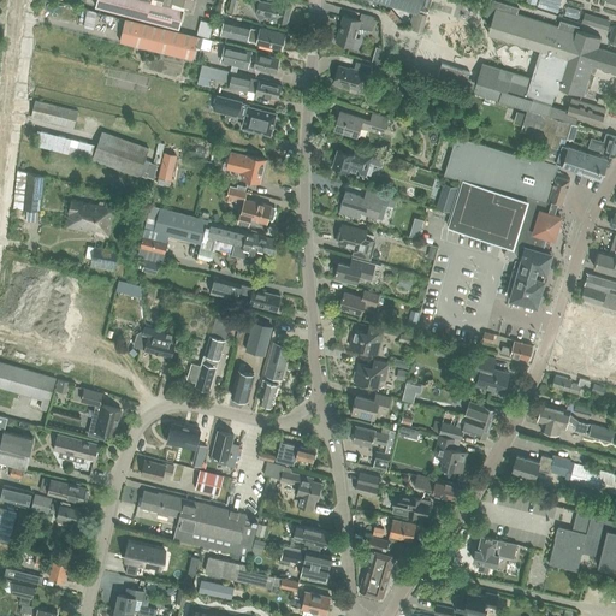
[(179,29),(184,9),(150,0),(96,0),(95,7),(179,29)]
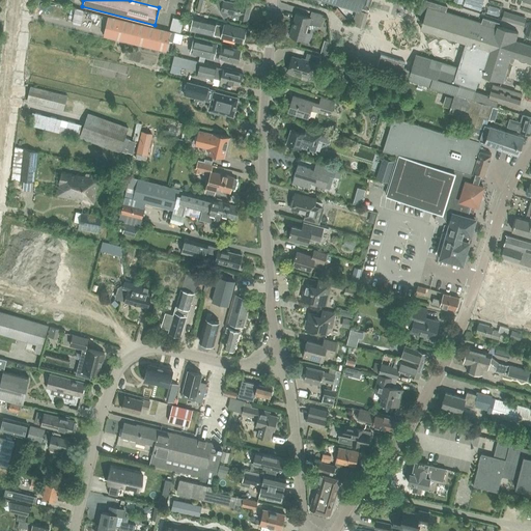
[(165,9),(166,0),(130,0),(159,7),(165,9)]
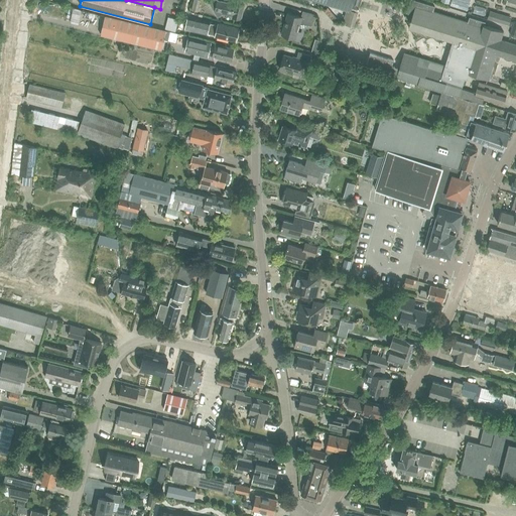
[(198,12),(200,0),(192,0),(190,10),(198,12)]
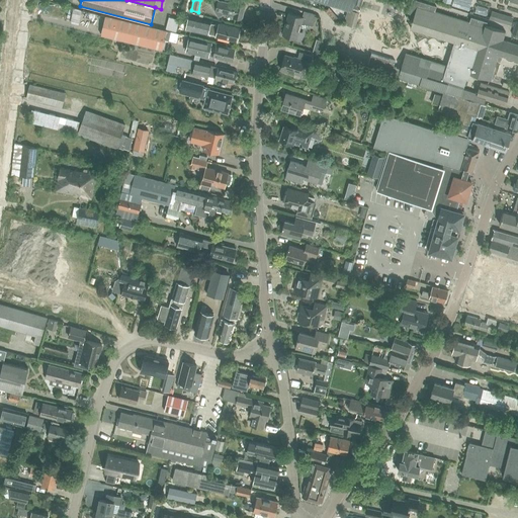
[(242,19),(245,5),(237,3),(236,4),(233,4),(234,0),(230,0),(229,3),(219,0),(218,0),(207,0),(219,16),(224,13),(233,16),(233,17),(242,19)]
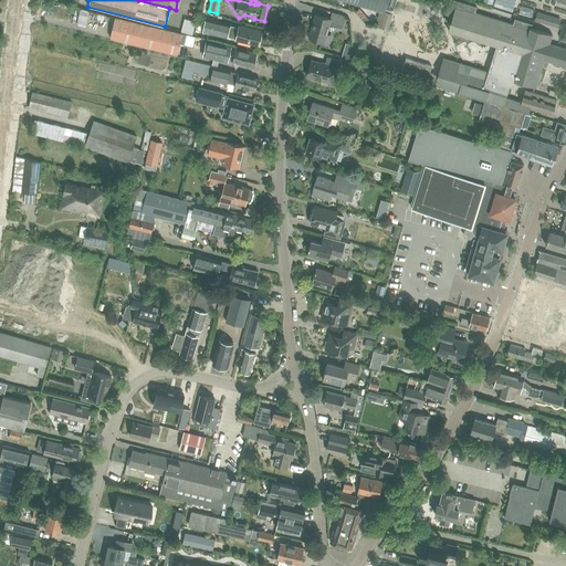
[(349,0),(384,10),(379,27),(388,30),(396,0),(349,0)]
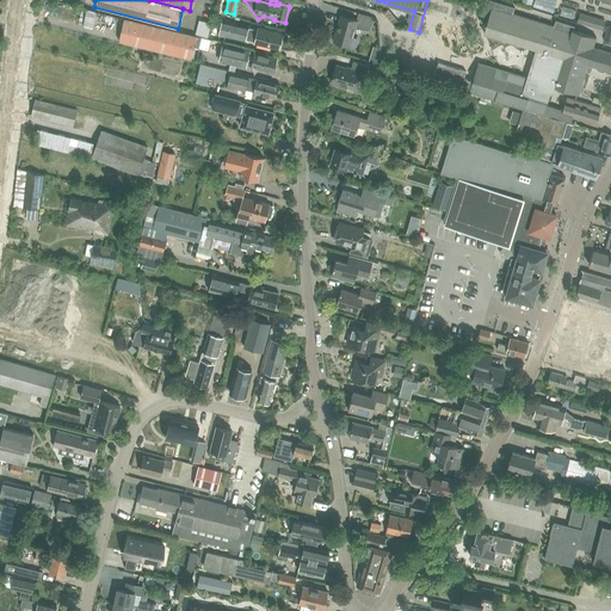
[(437,63),(432,80),(469,92),(524,109),(544,115),(547,105),(550,94),(554,94),(556,87),(579,94),(587,65),(610,71),(610,53),(593,48),(597,37),(573,30),(575,26),(556,20),(554,26),(513,14),(514,7),(491,0),(485,0),(479,22),(487,24),(485,34),(532,48),(524,76),(479,63),(476,69),(473,81),(464,79),(466,72),(437,63)]
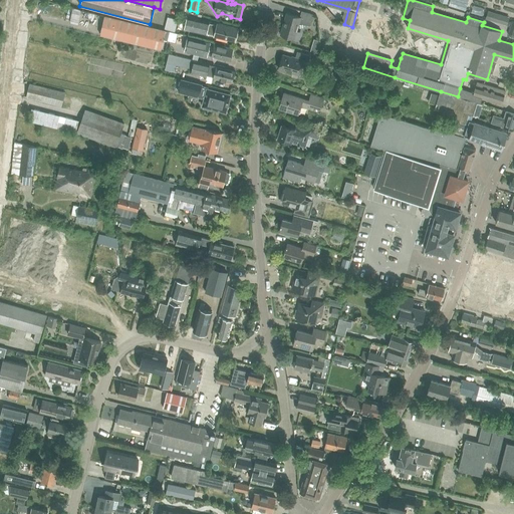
[(312,24),(314,17),(313,17),(313,15),(301,11),(299,18),(286,14),(280,35),(295,39),(299,23),(310,27),(311,24),(312,24)]
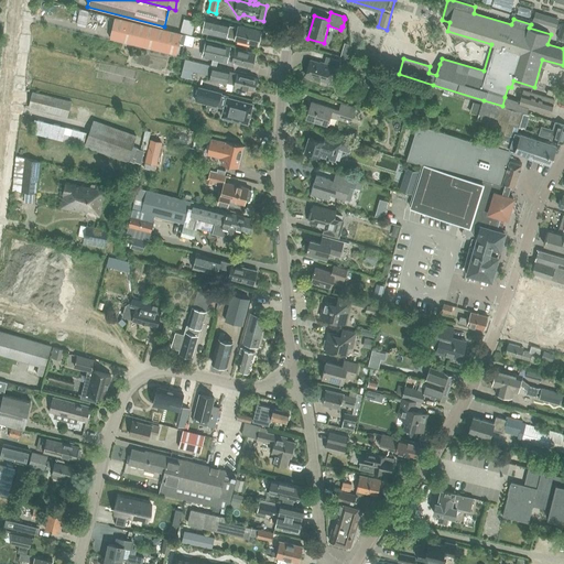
[(548,15),(544,24),(556,28),(559,19),(548,15)]
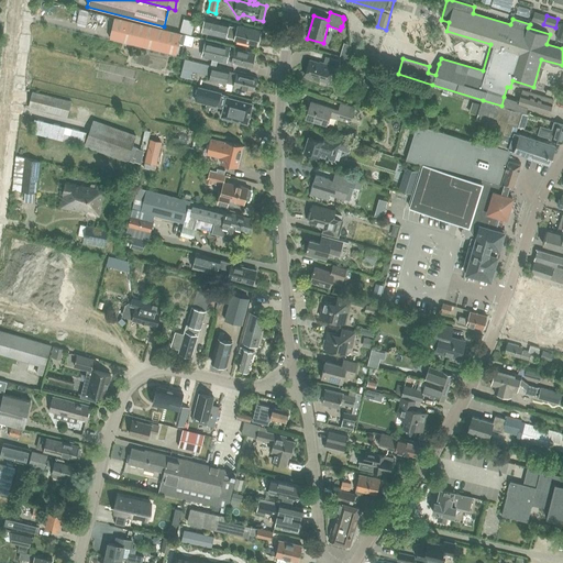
[(176,55),(181,34),(179,33),(114,18),(110,39),(176,55)]
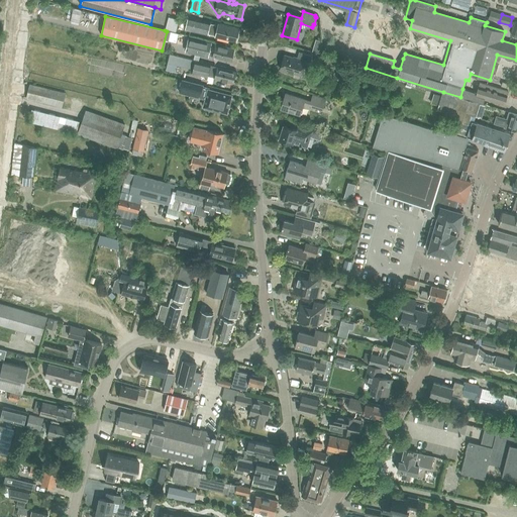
[(217,30),(209,28),(211,21),(188,16),(185,30),(235,42),(239,28),(219,24),(217,30)]
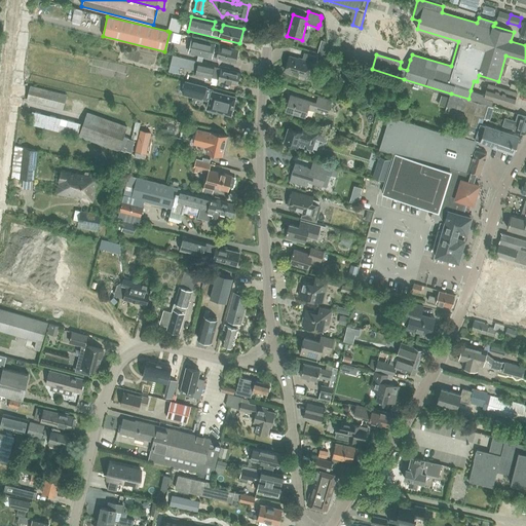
[(171,19),(167,31),(170,32),(178,34),(181,22),(171,19)]
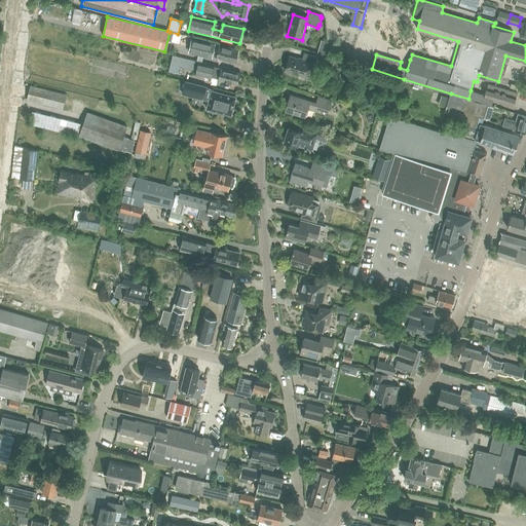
[(235,62),(238,50),(192,39),(189,52),(212,59),(213,57),(216,58),(235,62)]
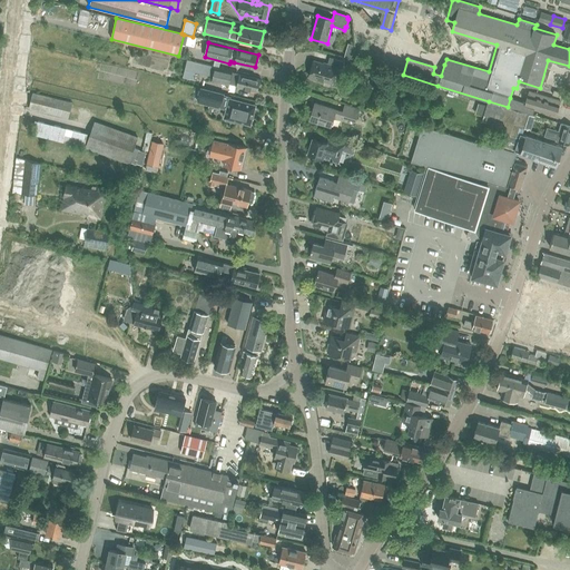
[(341,69),(343,61),(330,58),(327,65),(314,60),(308,77),(331,84),(336,68),(341,69)]
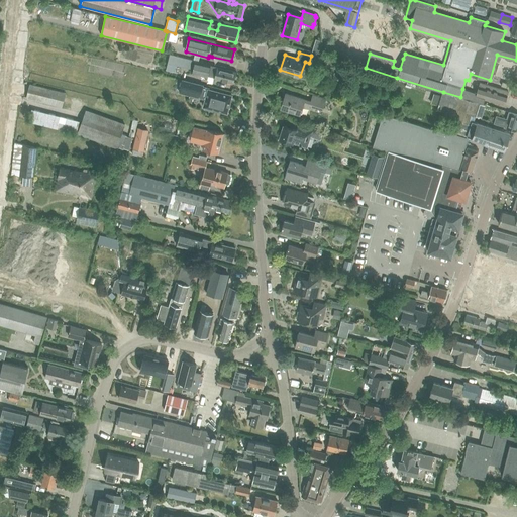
[(236,72),(211,66),(212,65),(170,55),(168,63),(189,68),(190,66),(194,67),(193,74),(208,77),(208,76),(214,77),(214,79),(233,83),(236,72)]
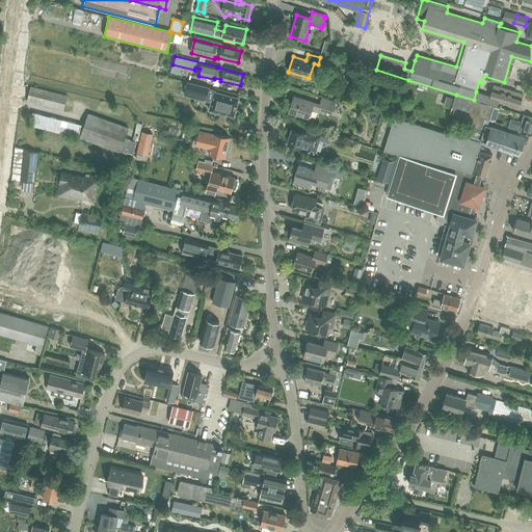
[(186,90),(185,96),(192,98),(194,92),(207,96),(206,101),(211,103),(210,110),(211,110),(211,112),(219,114),(219,112),(233,116),(234,116),(238,98),(237,98),(215,91),(215,90),(209,88),(188,82),(185,90),(186,90)]
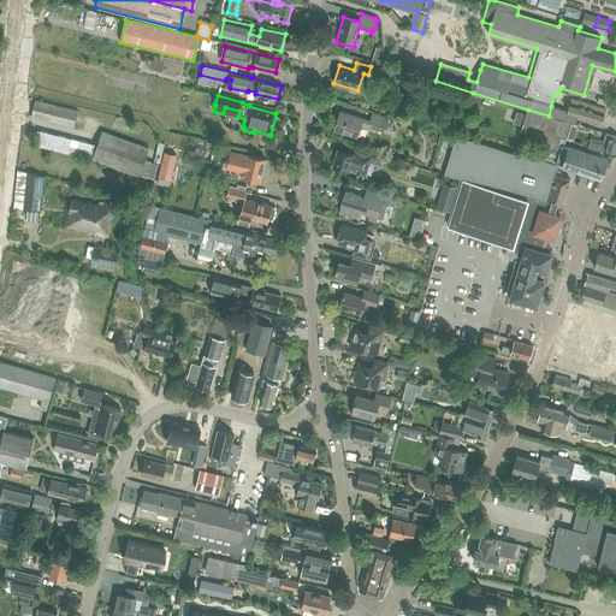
[(551,106),(549,116),(572,123),(575,124),(578,117),(600,124),(605,108),(603,108),(596,106),(580,101),(581,100),(578,99),(578,100),(572,99),(568,111),(551,106)]
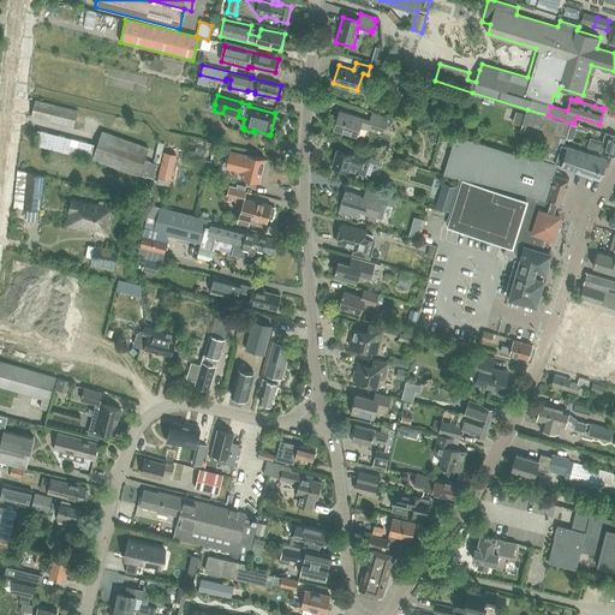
[(73,127),(77,111),(35,101),(31,117),(73,127)]
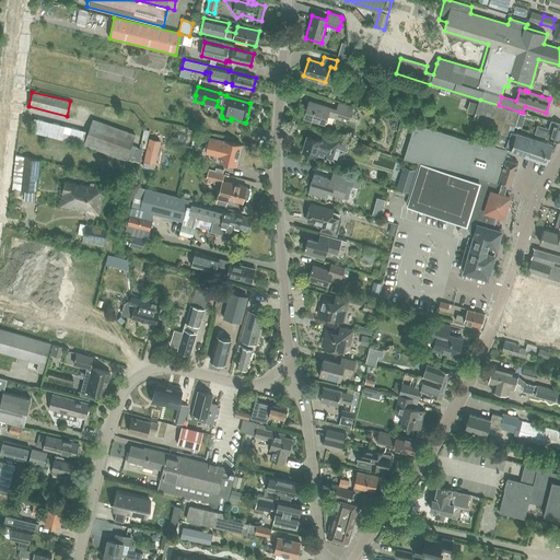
[(480,100),(474,119),(487,124),(488,124),(486,130),(493,132),(490,142),(525,154),(524,158),(546,164),(552,144),(513,131),(515,125),(517,118),(520,112),(499,105),(480,100)]
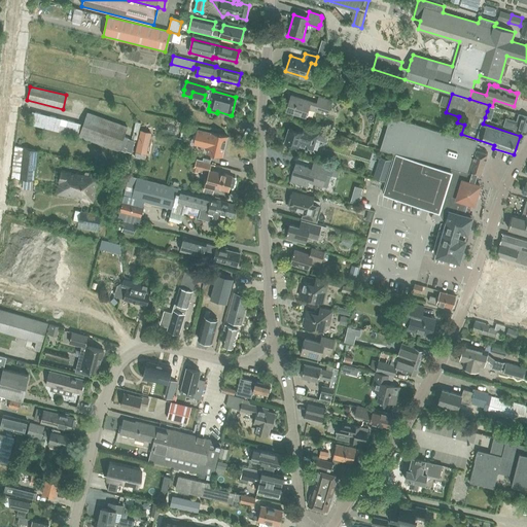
[(317,104),(310,102),(311,101),(291,95),(286,110),(306,116),(309,108),(319,111),(320,108),(328,110),(331,101),(319,97),(317,104)]
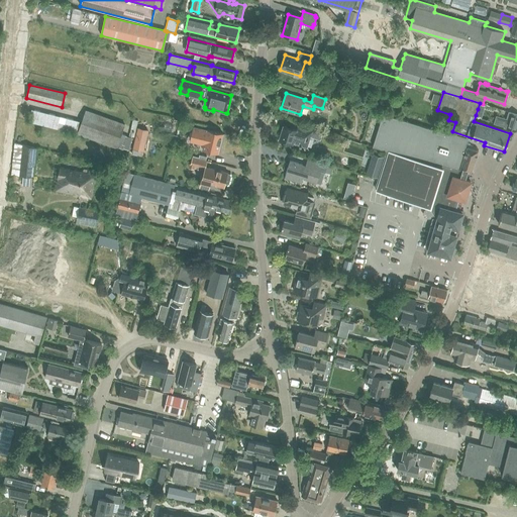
[(77,133),(80,121),(31,109),(28,122),(77,133)]
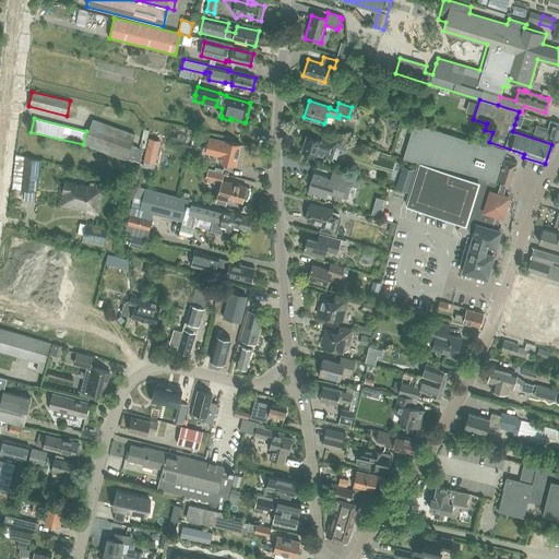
[(134,163),(140,149),(131,145),(134,135),(94,120),(84,145),(126,161),(126,159),(134,163)]
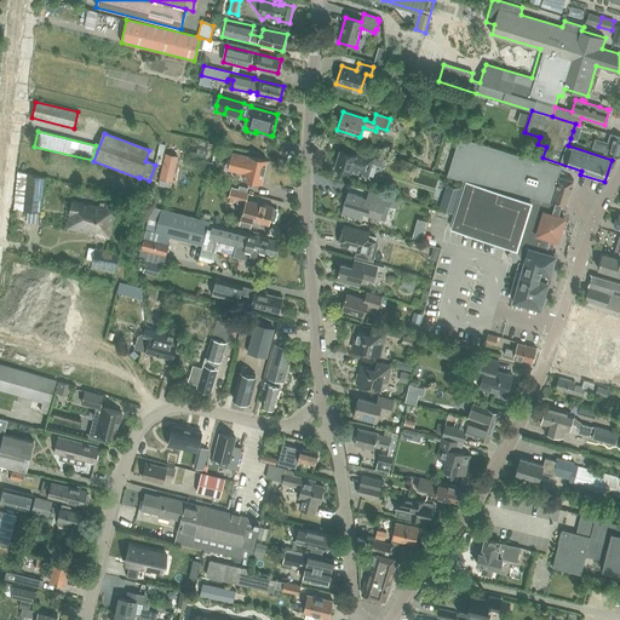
[(619,158),(619,153),(619,137),(610,135),(608,144),(597,141),(595,147),(606,150),(604,153),(619,158)]
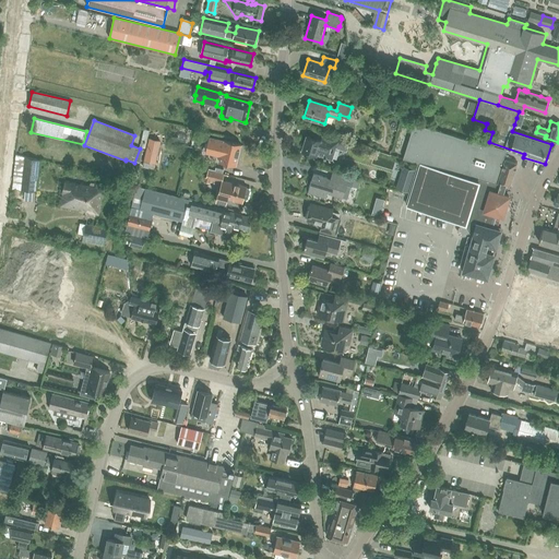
[(482,142),(482,144),(472,141),(414,123),(403,158),(418,163),(461,176),(462,173),(506,187),(510,188),(518,163),(503,158),(507,149),(489,144),(482,142)]
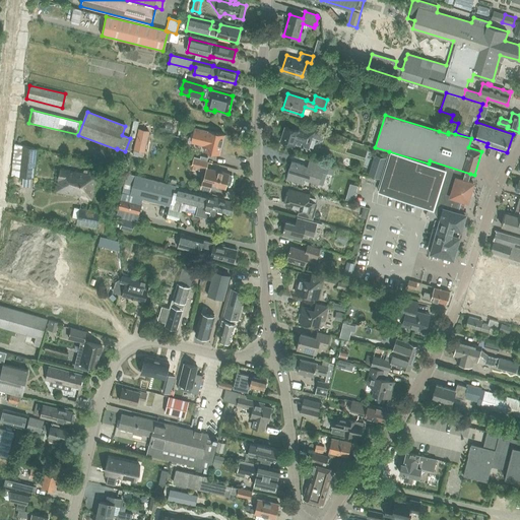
[(325,133),(305,126),(303,132),(285,126),(281,139),(294,144),(309,149),(313,138),(322,141),(325,134),(325,133)]
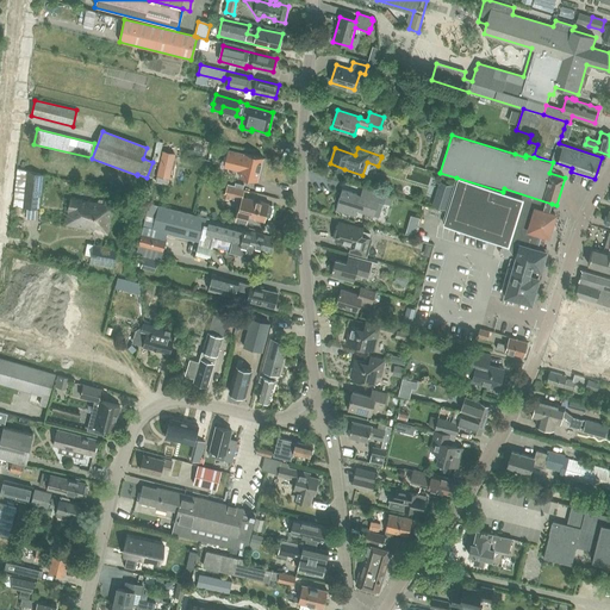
[(169,179),(175,154),(162,150),(156,176),(169,179)]
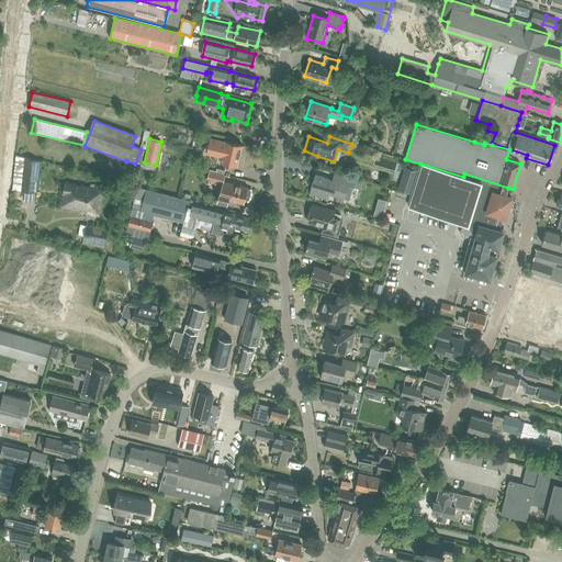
[(225,142),(211,138),(206,154),(222,157),(220,163),(237,167),(243,146),(225,142)]
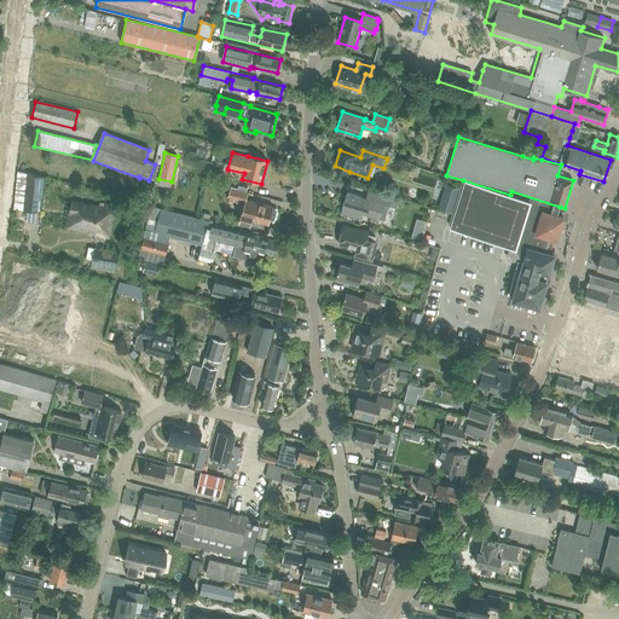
[(40,213),(44,178),(18,172),(16,187),(13,210),(23,210),(40,213)]
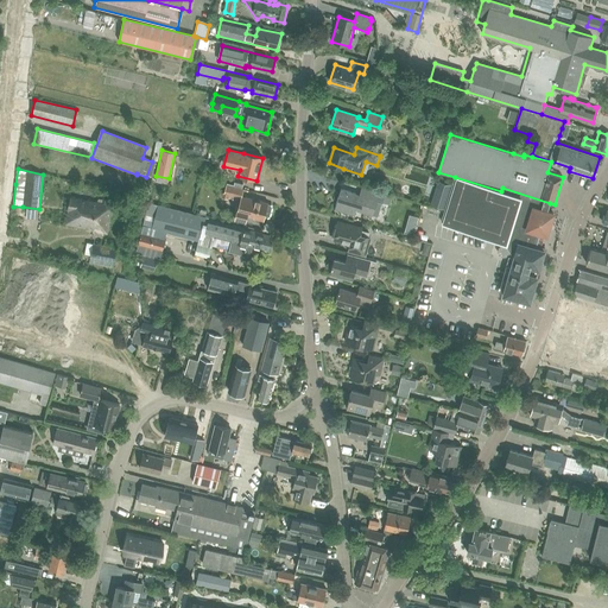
[(501,191),(455,177),(441,221),(506,241),(506,244),(504,244),(501,245),(500,246),(499,248),(498,251),(499,253),(499,254),(501,257),(504,257),(506,257),(507,257),(510,255),(511,253),(514,254),(513,260),(539,267),(544,251),(536,248),(537,245),(540,245),(543,238),(539,236),(540,233),(546,234),(553,213),(548,211),(550,203),(502,188),(501,191)]
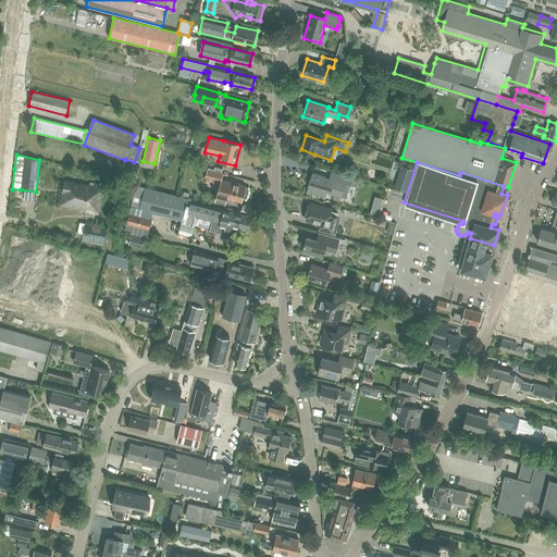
[(233,200),(242,202),(246,186),(222,180),(223,173),(206,169),(203,181),(209,183),(210,180),(220,183),(218,192),(214,202),(225,205),(227,197),(233,198),(233,200)]
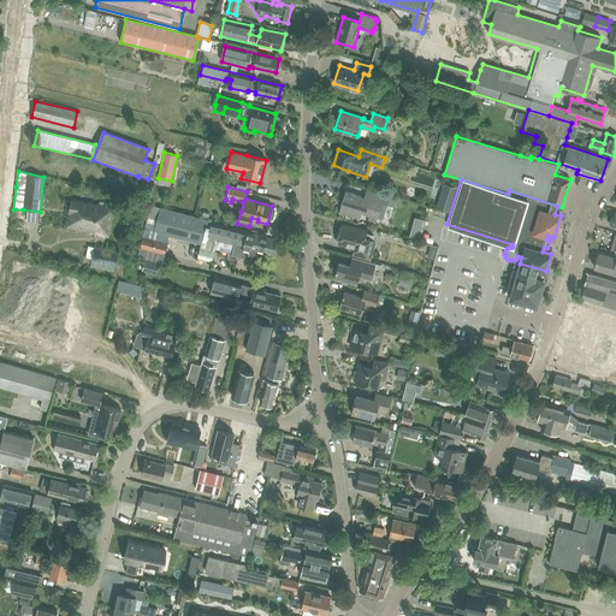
[(345,191),(339,213),(357,218),(359,212),(378,218),(383,219),(388,206),(395,208),(397,200),(390,197),(372,191),(367,189),(363,197),(345,191)]
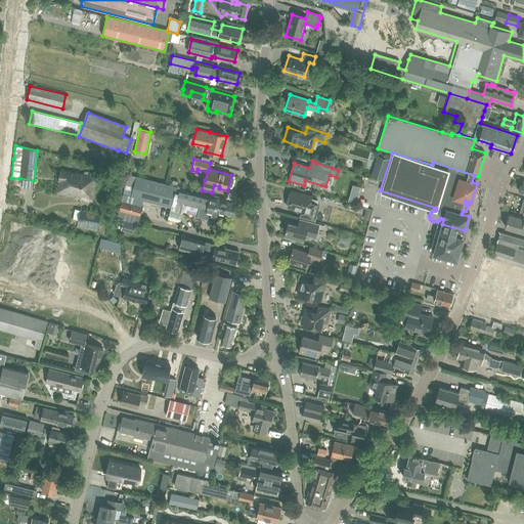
[(386,170),(375,166),(372,176),(382,180),(386,170)]
